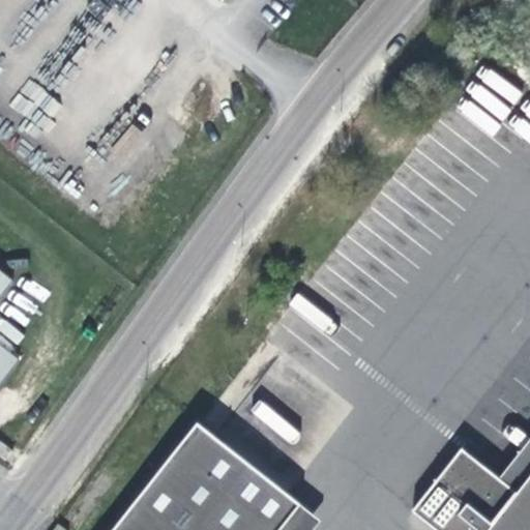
[(0,291),(19,268),(0,254),(0,291)]
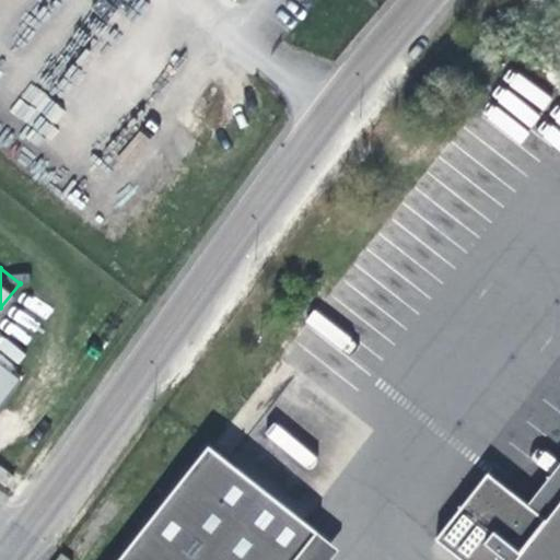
[(0,403),(27,368),(0,346),(0,403)]
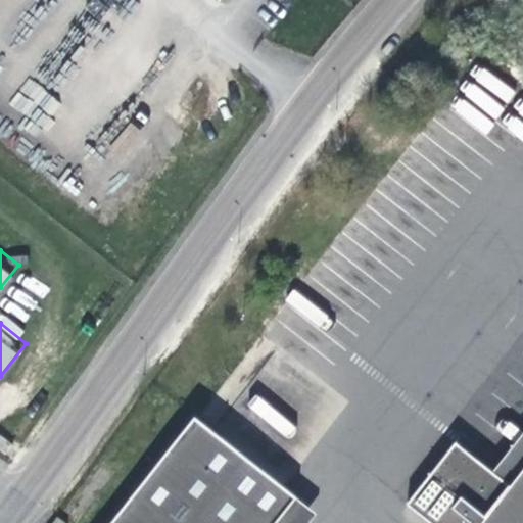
[(277,522),(297,497),(195,418),(112,522),(277,522)]
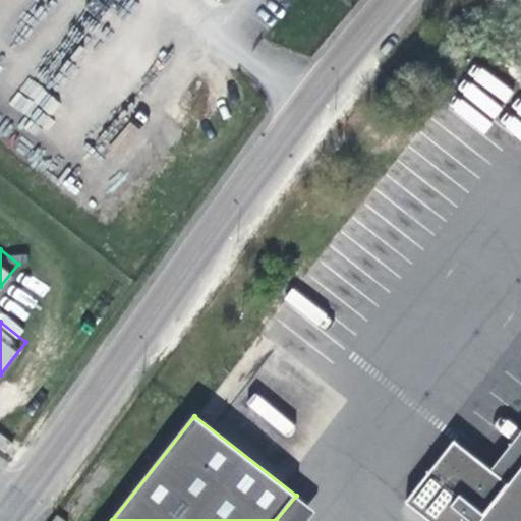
[(520,425),(489,467),(509,485),(520,470),(520,425)]
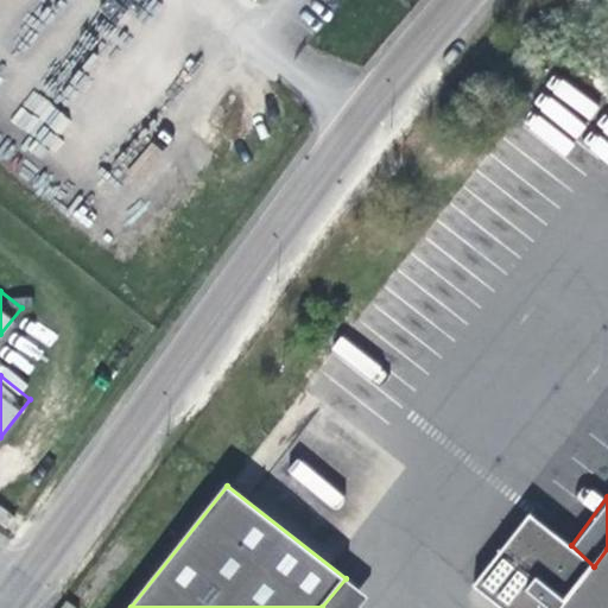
[(20,520),(0,504),(0,526),(10,534),(20,520)]
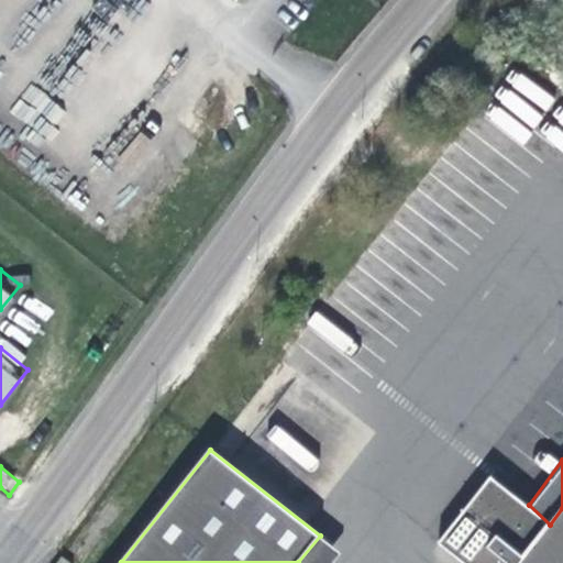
[(442,539),(473,562),(562,562),(562,508),(550,525),(529,505),(493,478),(442,539)]
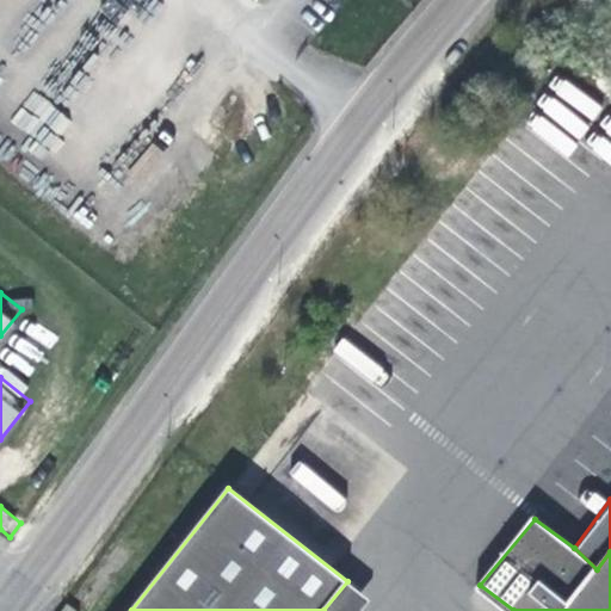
[(362,610),(371,600),(347,581),(323,610),(362,610)]
